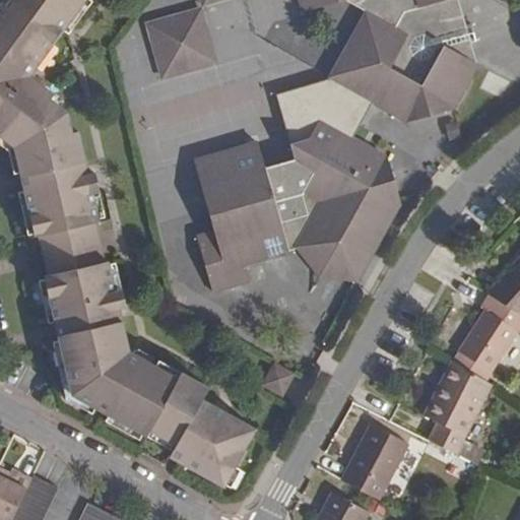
[(0,135),(15,147),(37,236),(43,235),(94,223),(101,222),(94,194),(101,193),(95,172),(88,174),(79,131),(73,132),(67,110),(52,99),(56,93),(31,75),(84,0),(5,0),(0,7),(0,135)]
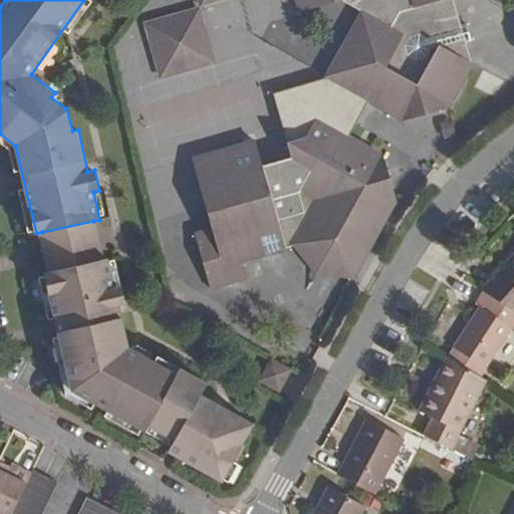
[(249,280),(244,263),(295,248),(306,254),(325,264),(340,272),(354,280),(397,207),(381,155),(348,138),(369,99),(403,117),(448,104),(472,60),(467,42),(472,40),(467,23),(462,25),(454,0),(318,0),(328,5),(341,1),(346,0),(359,0),(361,8),(363,14),(329,77),(273,93),(291,159),(264,167),(256,141),(191,160),(211,229),(194,233),(211,291),(249,280)]
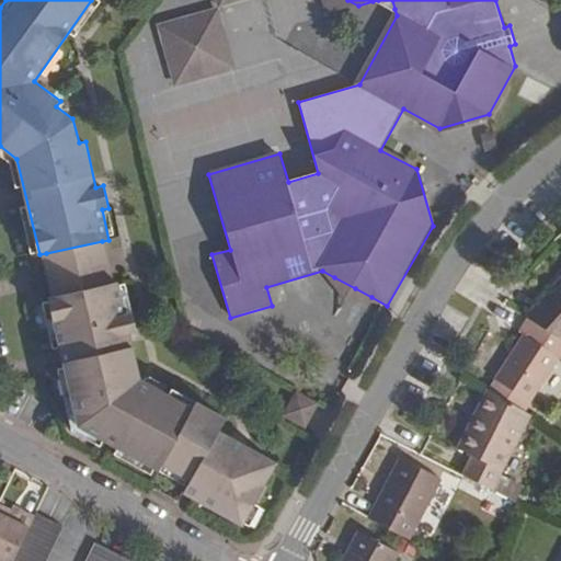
[(215,0),(217,9),(250,0),(215,0)]
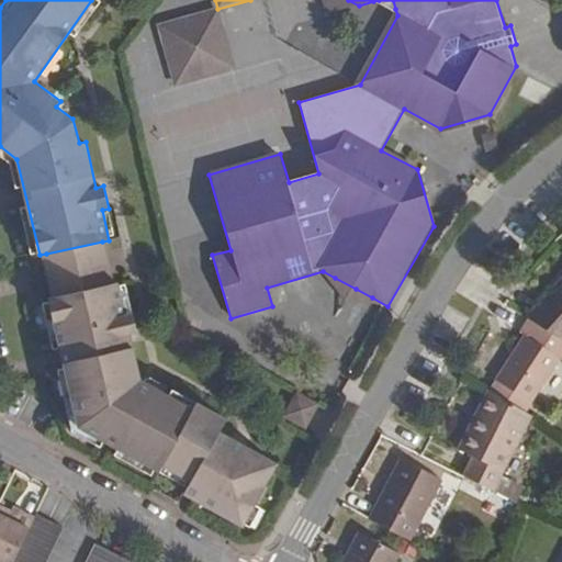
[(325,0),(329,14),(337,12),(335,2),(334,0),(325,0)]
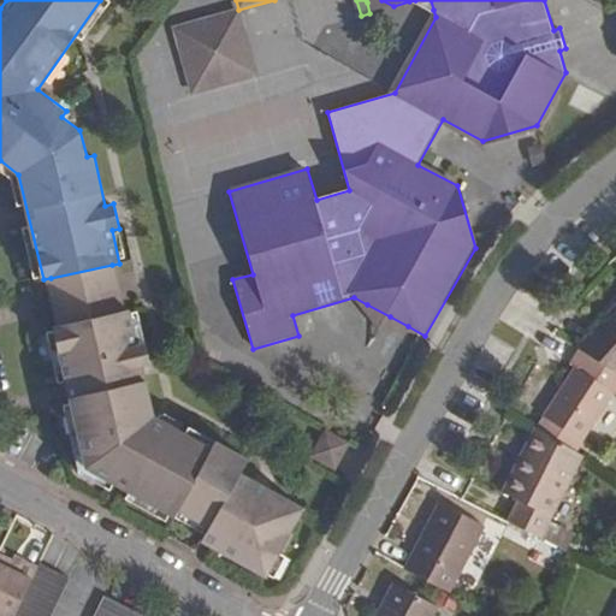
[(381,0),(366,0),(367,3),(369,13),(380,10),(394,6),(381,0)]
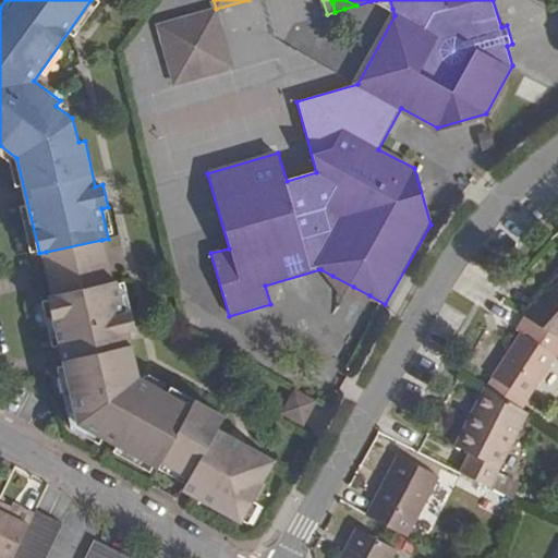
[(376,0),(371,1),(395,15),(392,9),(390,0),(376,0)]
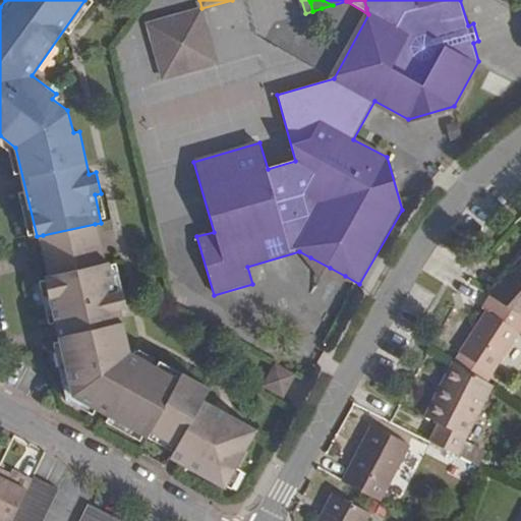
[(201,8),(147,24),(163,82),(218,66),(201,8)]
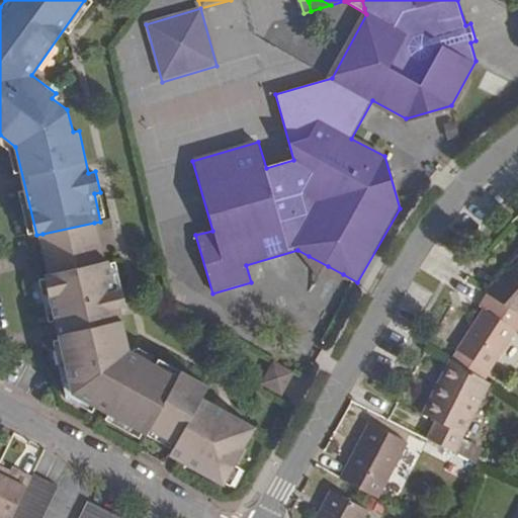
[(500,100),(509,82),(487,70),(478,89),(500,100)]
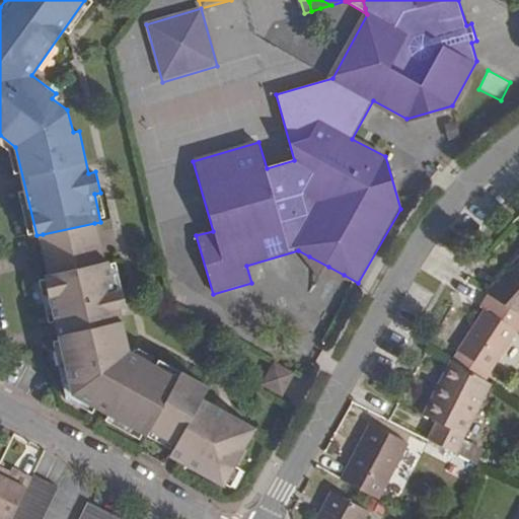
[(460,138),(455,122),(444,125),(448,142),(460,138)]
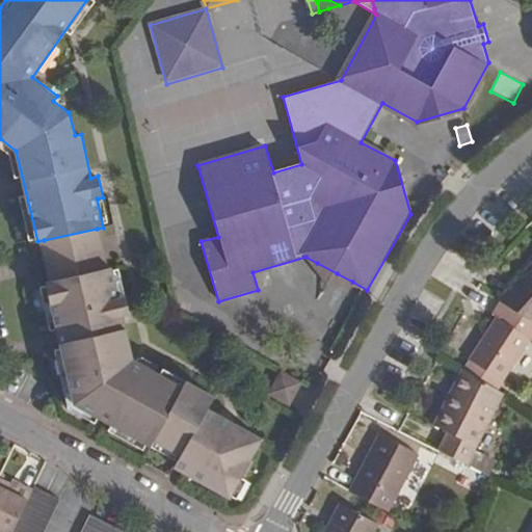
[(97,229),(44,240),(53,282),(107,270),(97,229)]
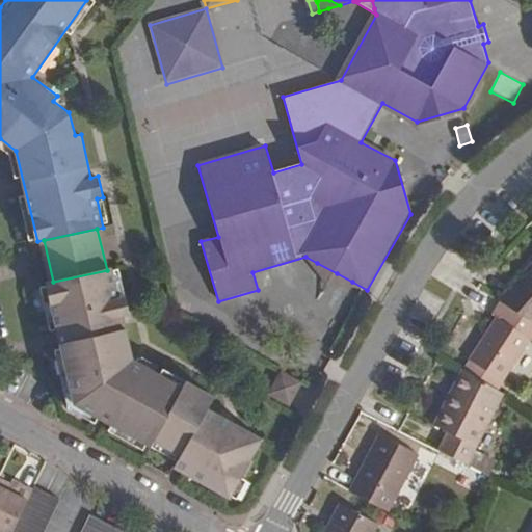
[(306,257),(316,271),(325,286),(346,288),(367,290),(352,282),(337,273),(317,263),(306,257)]
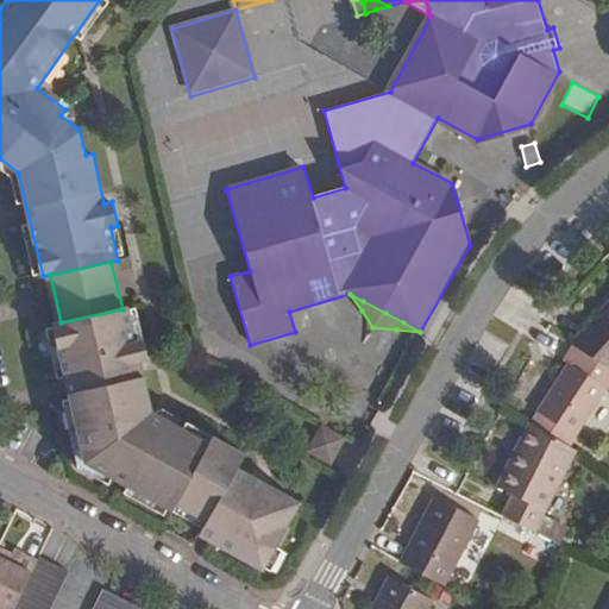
[(608,303),(572,344),(576,346),(608,366),(608,303)]
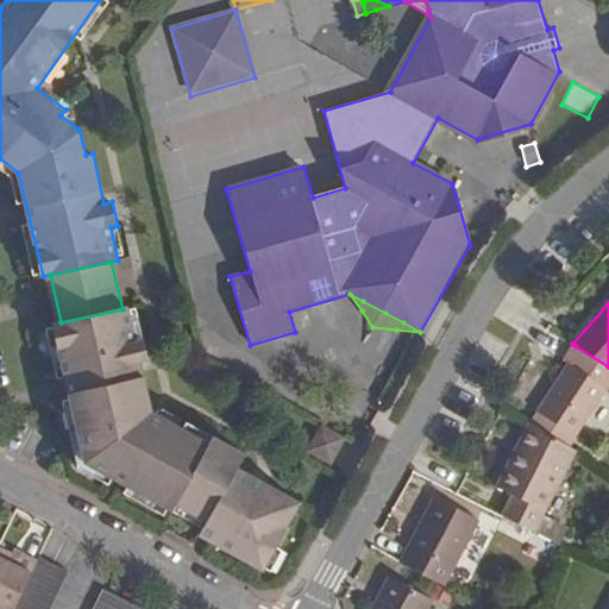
[(136,339),(129,307),(123,309),(61,322),(55,324),(85,463),(173,510),(176,506),(208,523),(200,535),(263,569),(300,502),(237,469),(246,453),(214,435),(209,444),(152,414),(140,363),(149,362),(144,338),(136,339)]
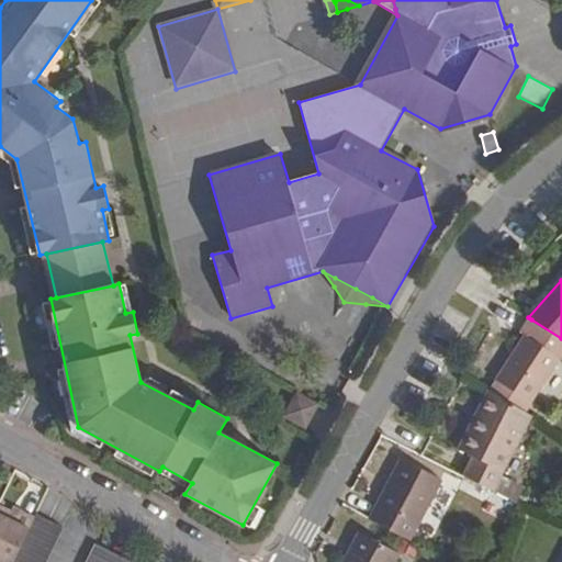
[(561,358),(561,338),(531,319),(520,333),(526,337),(496,381),(531,402),(561,358)]
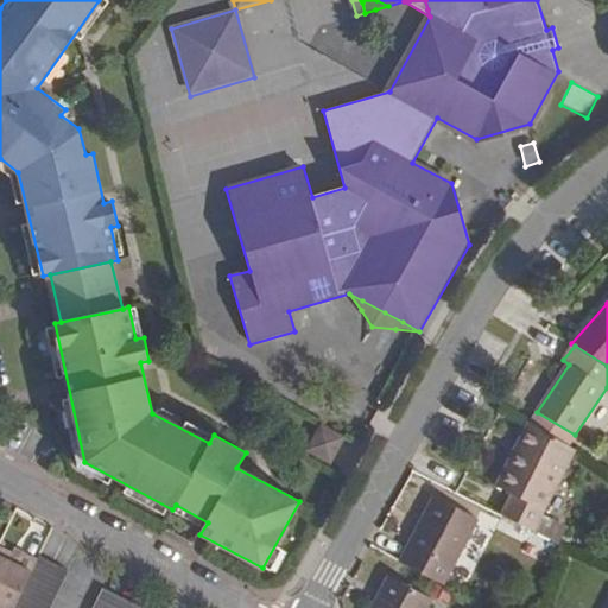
[(496,487),(512,494),(500,515),(531,531),(540,513),(576,449),(533,425),(518,454),(515,453),(496,487)]
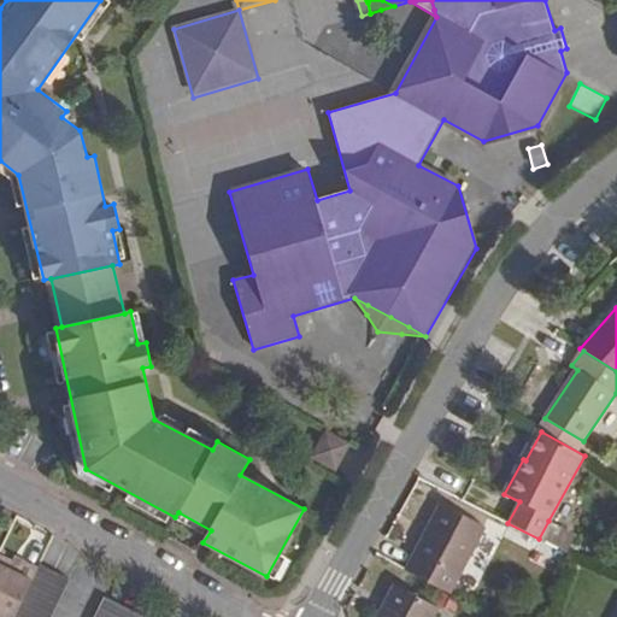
[(313,456),(338,469),(350,445),(327,433),(313,456)]
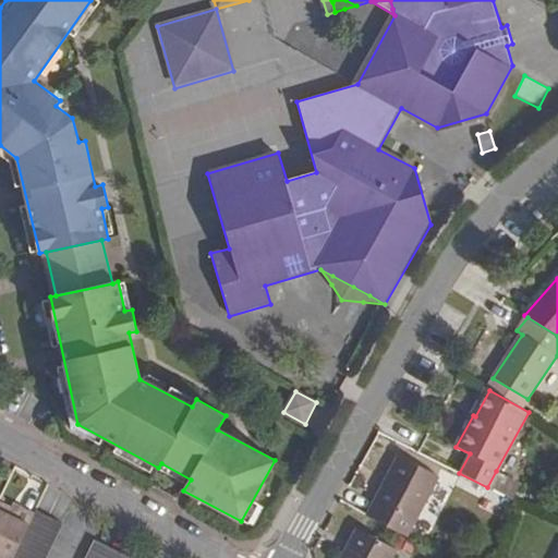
[(440,475),(400,456),(368,516),(409,536),(440,475)]
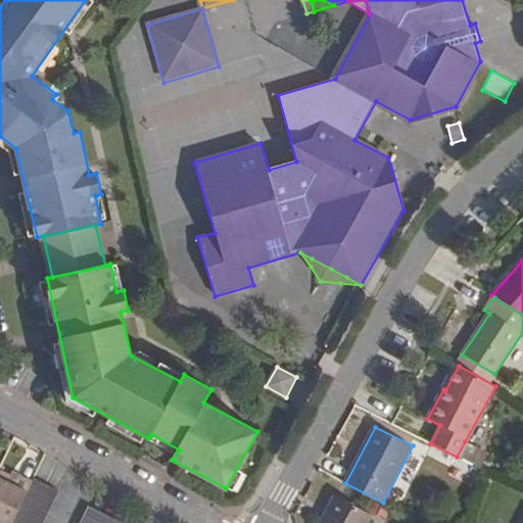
[(487,454),(465,441),(457,457),(480,468),(487,454)]
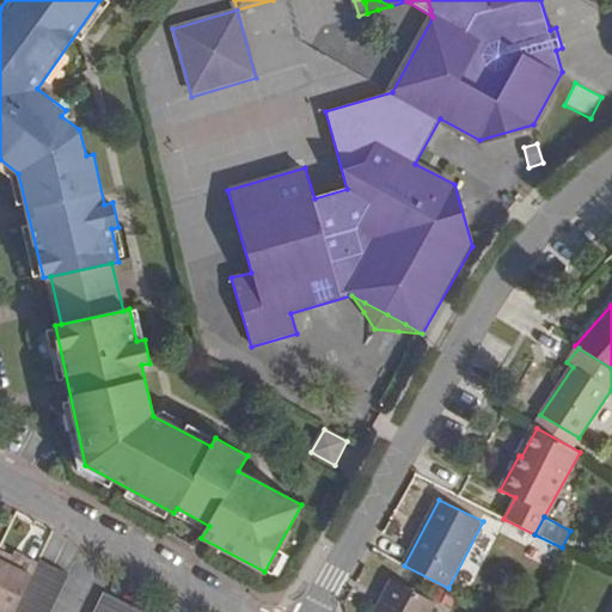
[(18,568),(0,558),(0,611),(14,611),(38,563),(24,556),(18,568)]
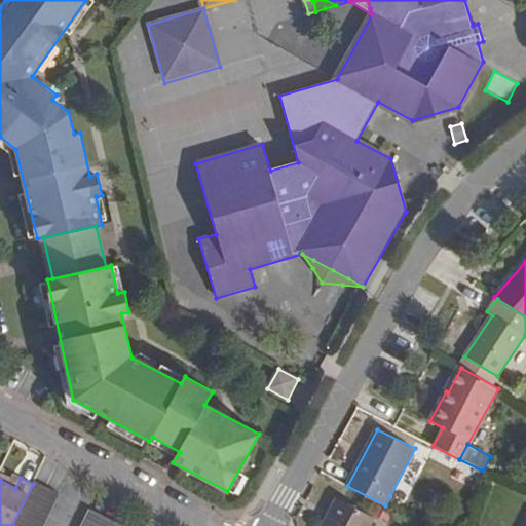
[(43,525),(59,495),(34,482),(33,484),(12,525),(43,525)]
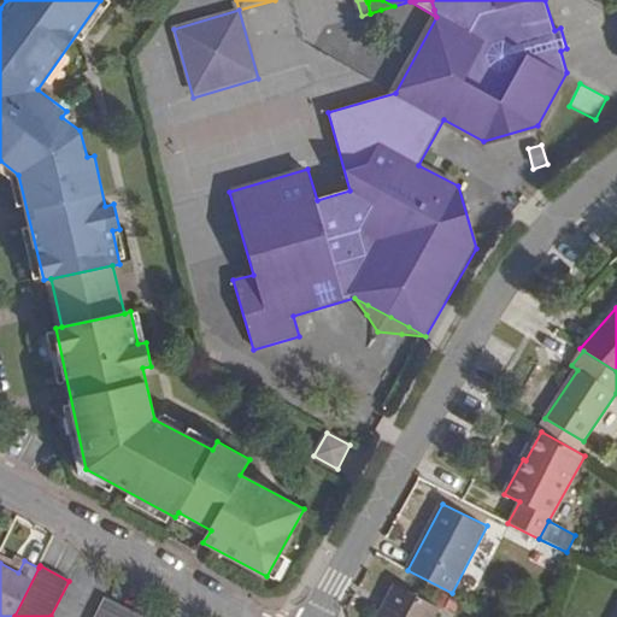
[(435,616),(440,607),(395,585),(378,616),(435,616)]
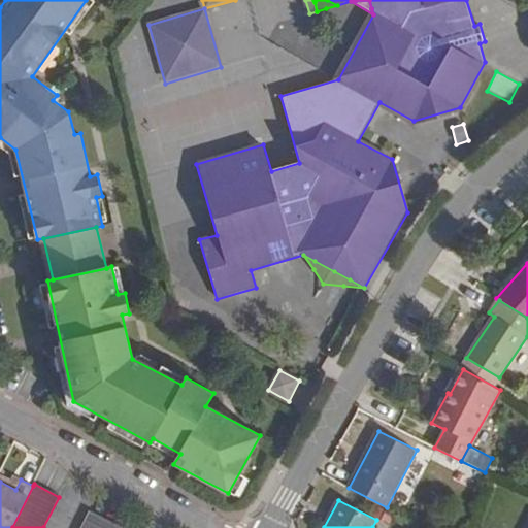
[(394,516),(381,507),(376,518),(389,525),(394,516)]
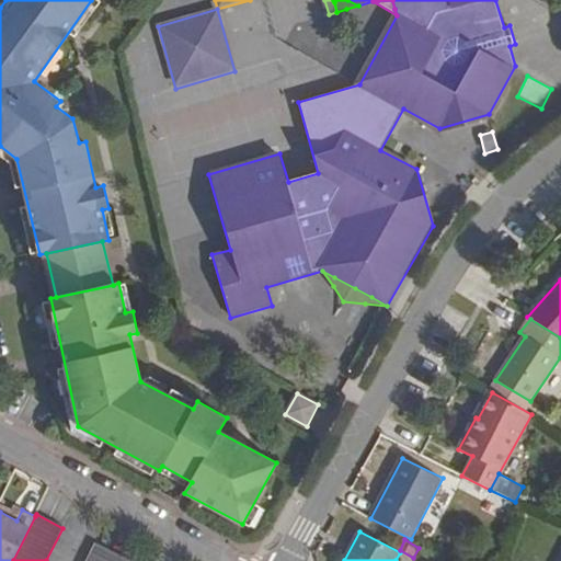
[(129,560),(96,545),(89,560),(129,560)]
